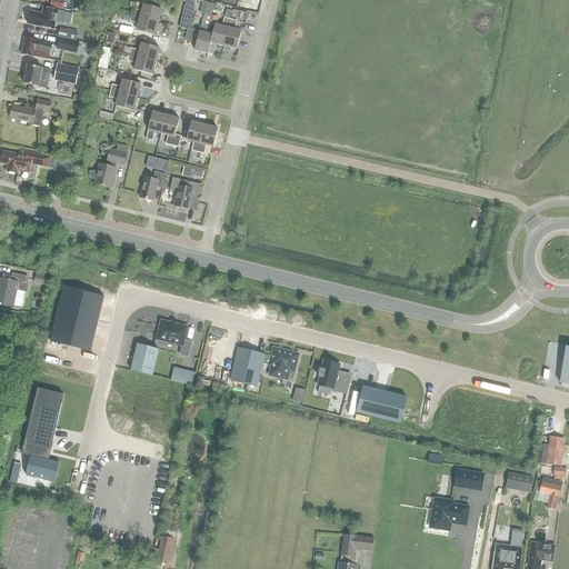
[(63,5),(63,1),(63,0),(51,0),(50,7),(62,9),(63,5)]
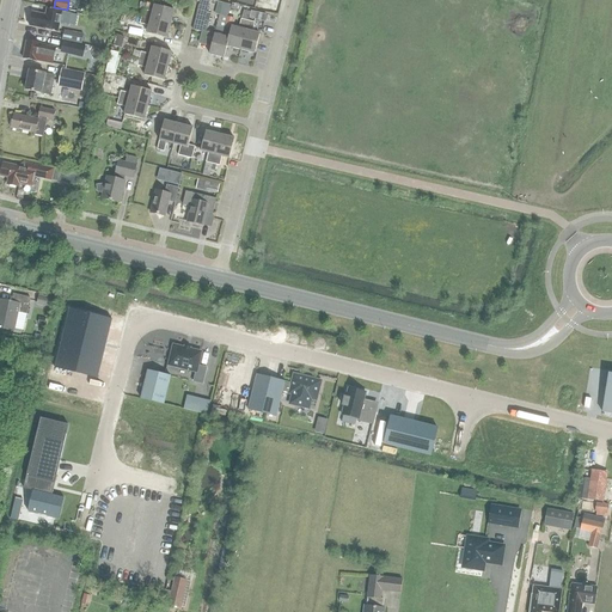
[(220,1),(218,11),(239,17),(242,6),(220,1)]
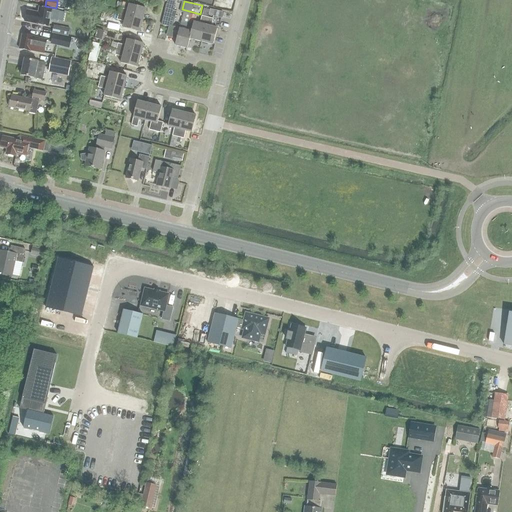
[(214,7),(234,11),(235,6),(216,1),(214,7)]
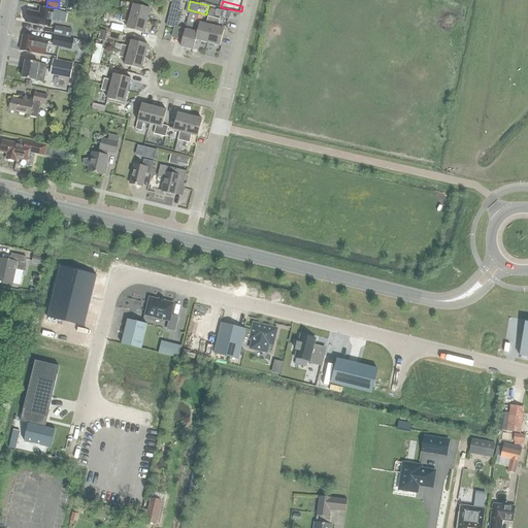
[(123,8),(122,14),(146,21),(150,8),(133,4),(131,10),(123,8)]
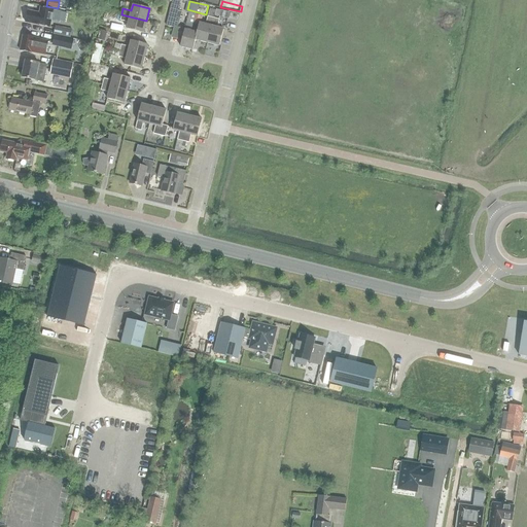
[(25,22),(49,27),(50,20),(58,21),(60,11),(40,7),(38,12),(27,10),(25,22)]
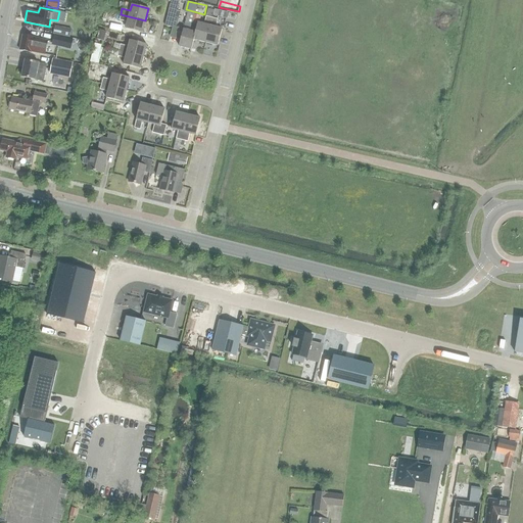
[(170,10),(167,24),(174,26),(177,11),(170,10)]
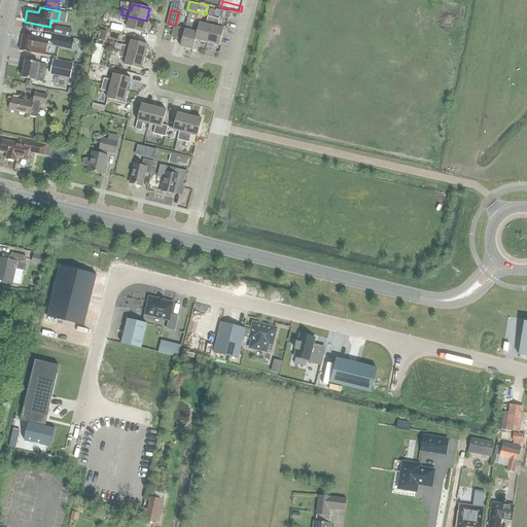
[(184,30),(180,46),(192,49),(195,40),(199,25),(192,24),(195,15),(188,13),(184,30)]
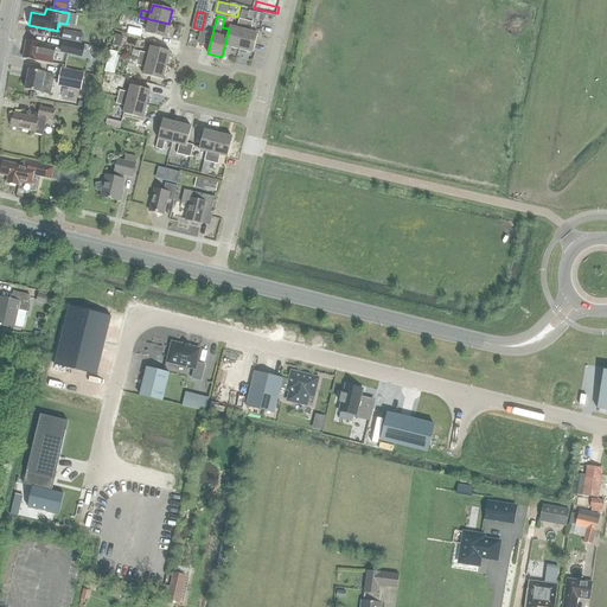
[(168,24),(140,17),(138,24),(147,26),(145,33),(165,38),(168,24)]
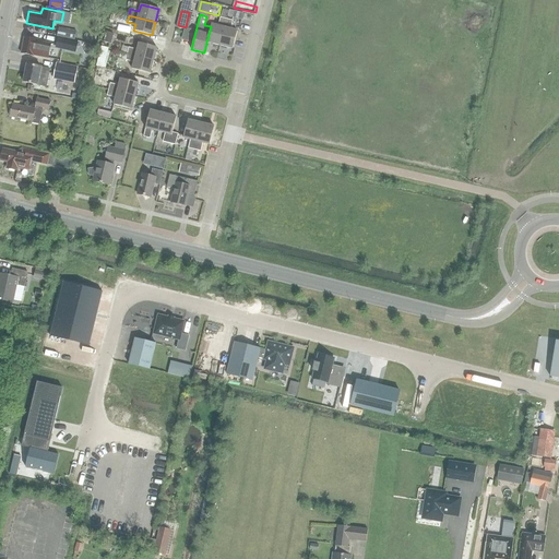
[(211,26),(206,43),(219,46),(226,19),(222,18),(219,18),(217,26),(212,24),(211,24),(211,26)]
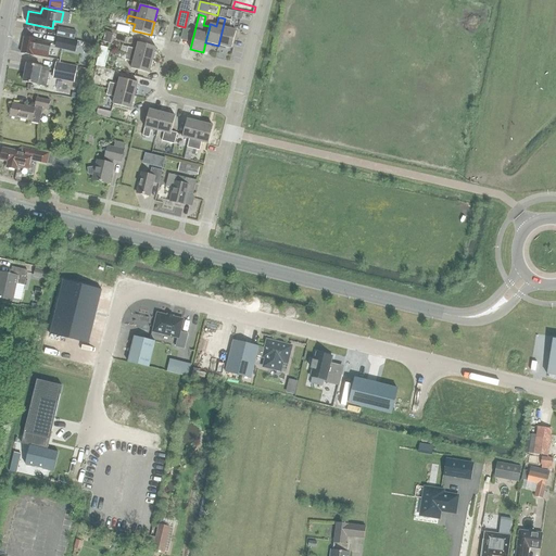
[(225,19),(218,46),(231,49),(236,30),(229,29),(231,21),(225,19)]
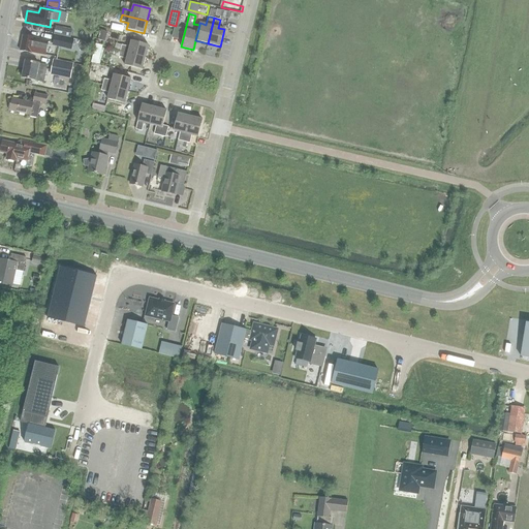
[(53,34),(69,37),(70,31),(55,28),(53,34)]
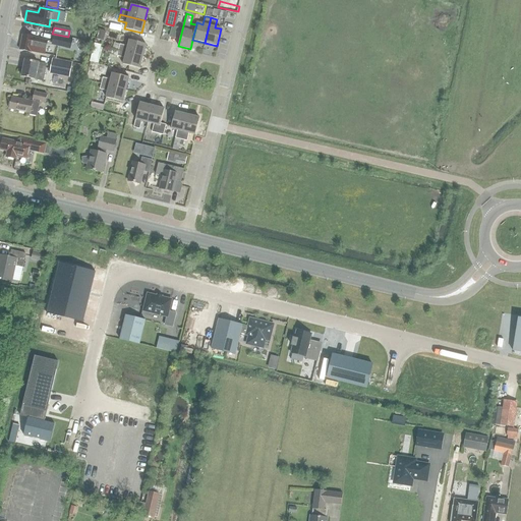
[(22,35),(19,50),(31,52),(35,52),(44,54),(47,41),(38,39),(34,38),(22,35)]
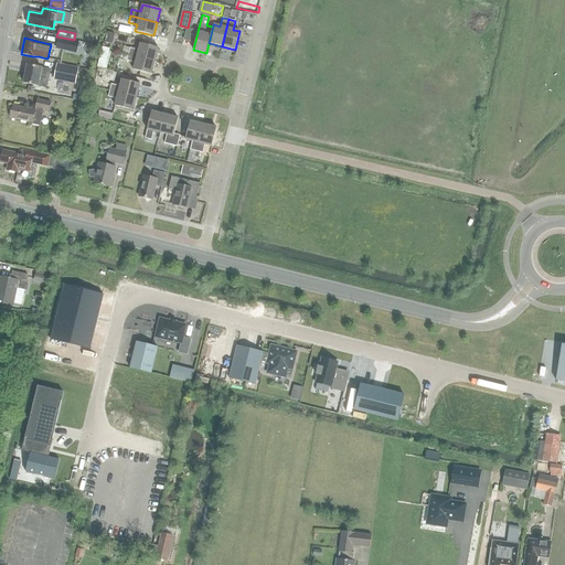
[(57,39),(56,48),(76,52),(78,43),(57,39)]
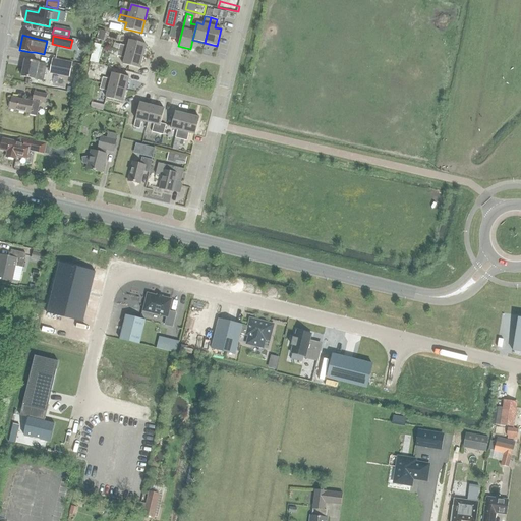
[(119,44),(118,50),(142,56),(146,45),(129,40),(127,46),(119,44)]
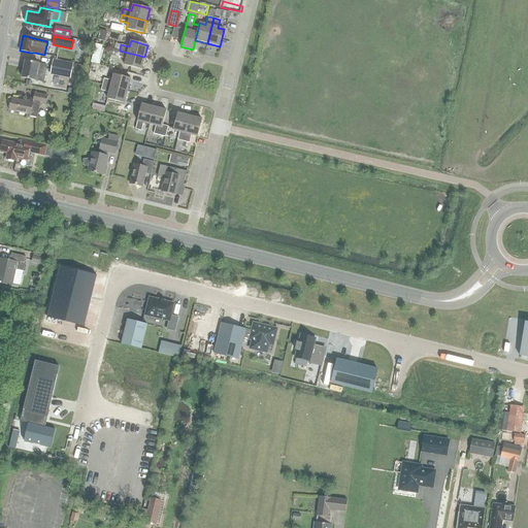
[(91,62),(97,64),(102,45),(96,43),(91,62)]
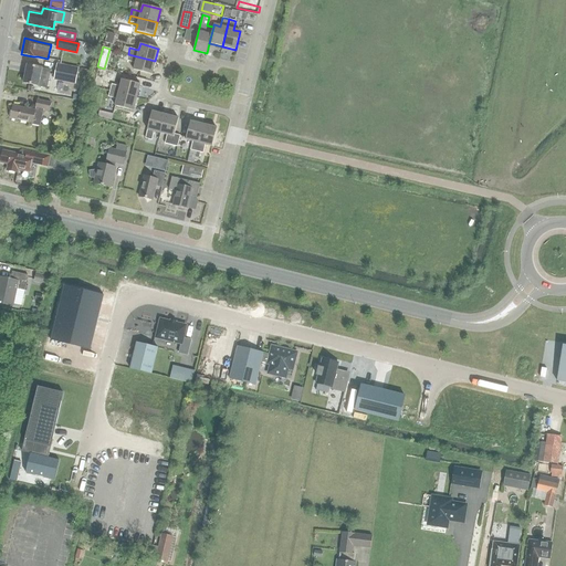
[(135,63),(133,70),(152,75),(155,61),(128,54),(126,61),(135,63)]
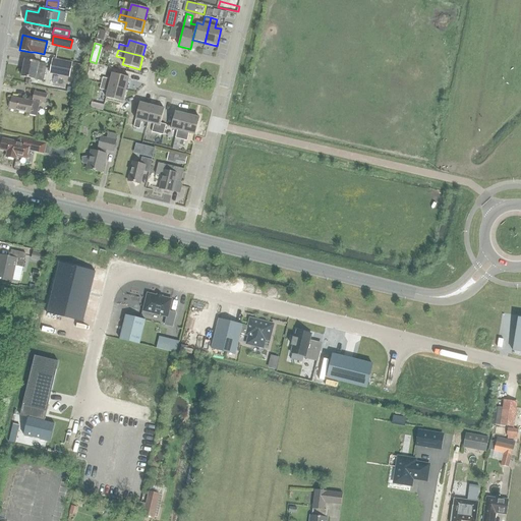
[(69,77),(72,62),(52,58),(49,73),(69,77)]
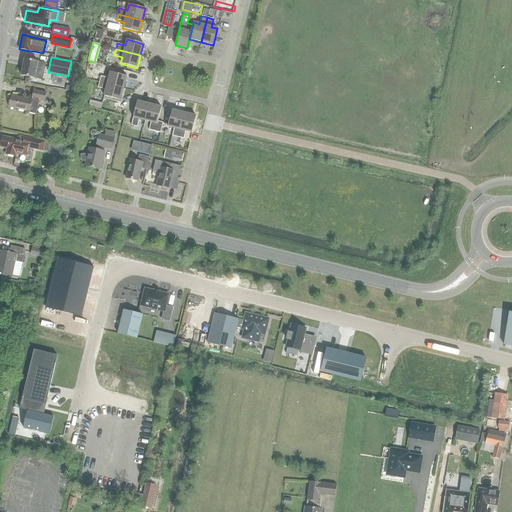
[(34,78),(42,79),(45,63),(37,62),(37,61),(24,59),(21,75),(34,78)]
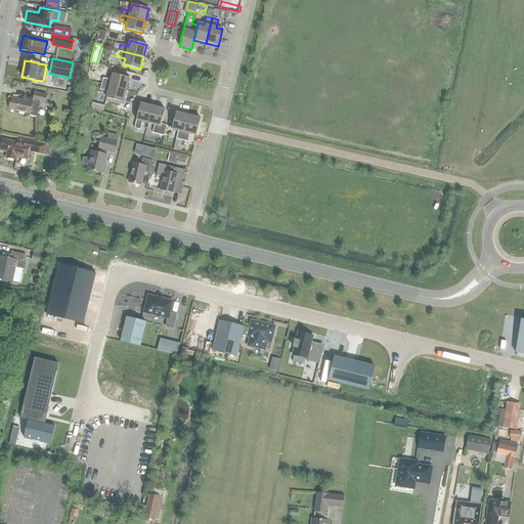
[(102,78),(101,84),(126,90),(129,79),(113,75),(111,80),(102,78)]
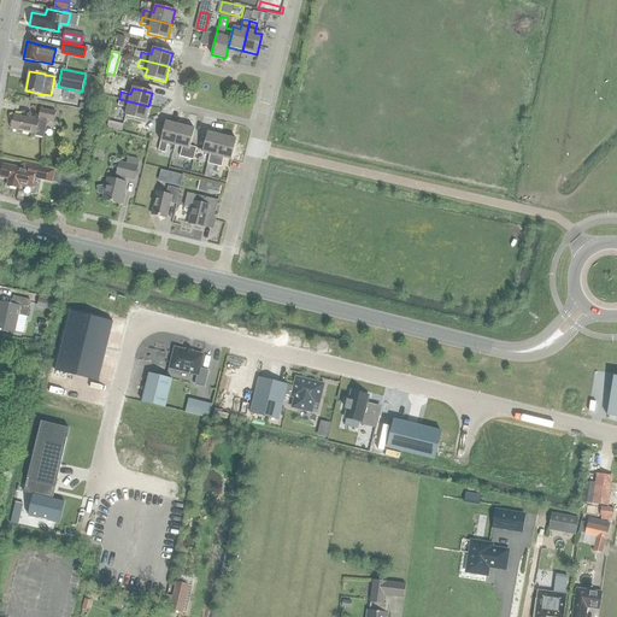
[(148,106),(119,99),(117,106),(127,109),(125,116),(145,121),(148,106)]
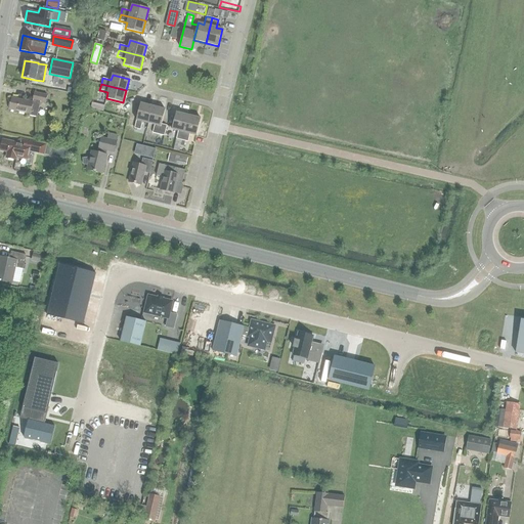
[(45,102),(46,95),(35,92),(33,102),(12,97),(9,110),(30,114),(30,115),(37,117),(40,101),(45,102)]
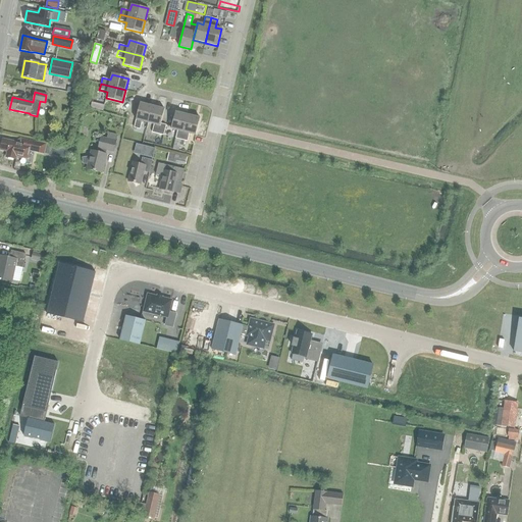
[(136,120),(134,127),(135,128),(140,129),(142,121),(147,123),(152,106),(140,103),(136,120)]
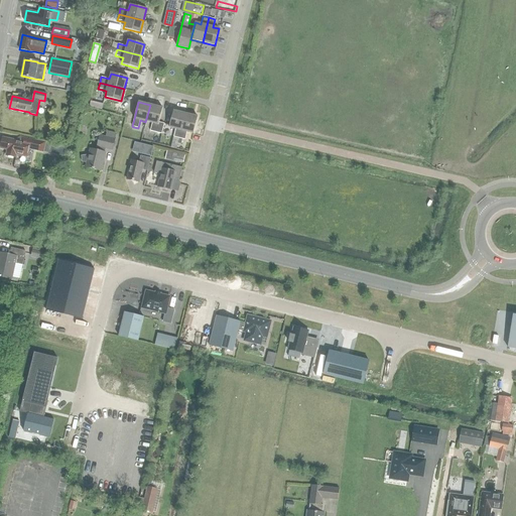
[(162,108),(150,105),(146,122),(151,123),(149,131),(161,134),(164,124),(158,122),(162,108)]
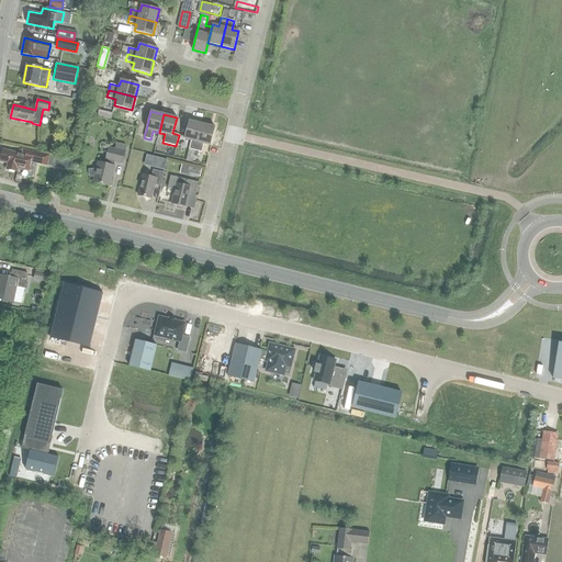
[(188,121),(183,139),(191,141),(189,149),(195,150),(202,124),(189,121),(188,121)]
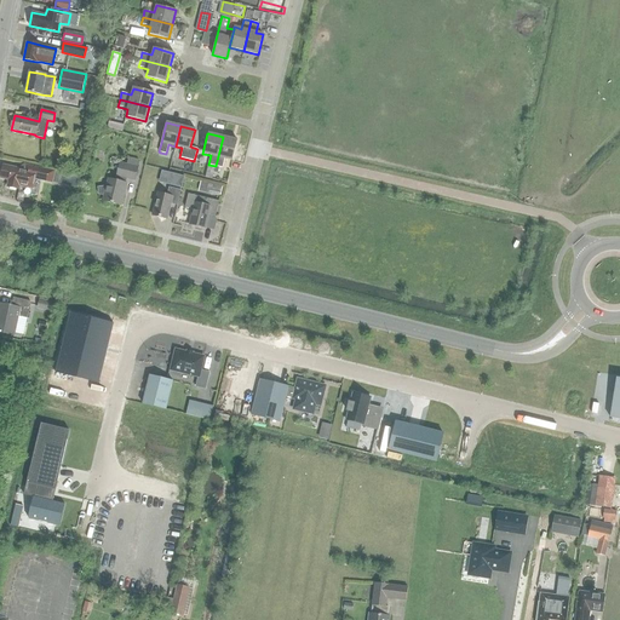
[(237,141),(223,137),(216,166),(222,168),(224,159),(231,160),(237,141)]
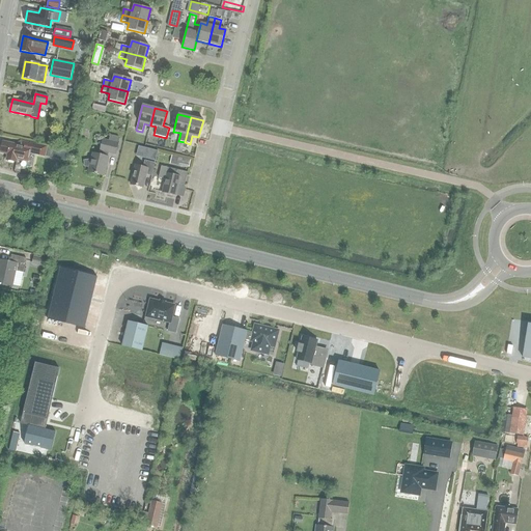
[(91,159),(83,161),(84,167),(89,168),(87,172),(103,176),(108,157),(107,157),(108,152),(115,155),(117,143),(118,137),(110,135),(108,141),(103,140),(99,155),(92,154),(91,159)]
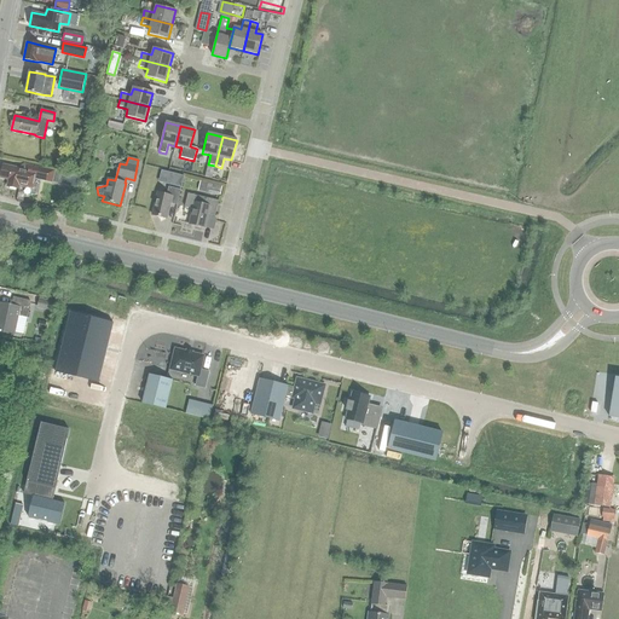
[(0,177),(9,179),(7,186),(18,189),(19,185),(32,187),(34,179),(52,183),(56,171),(24,163),(17,167),(12,167),(3,166),(0,177)]
